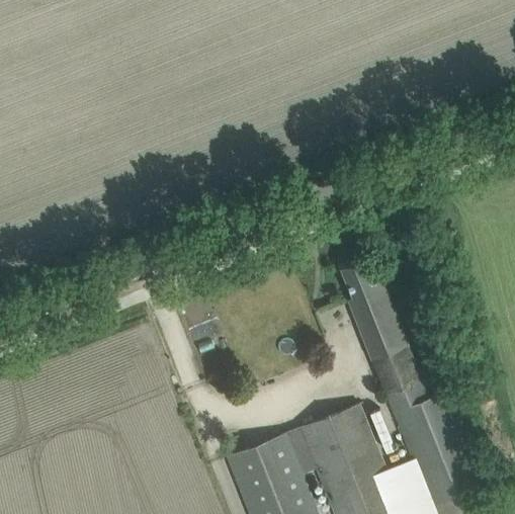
[(346,302),(370,361),(406,346),(375,270),(370,272),(365,260),(340,270),(351,300),(346,302)]
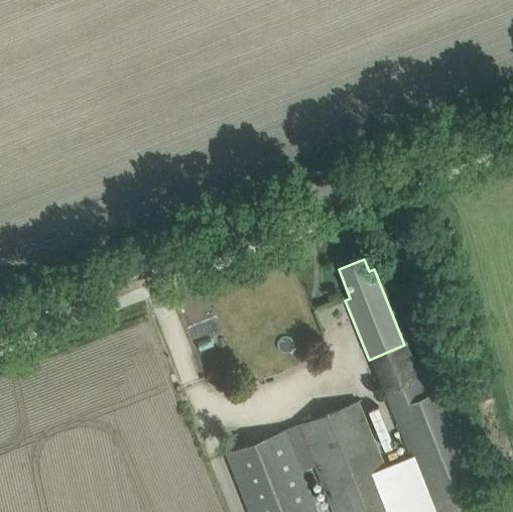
[(369,360),(382,393),(417,378),(404,345),(369,360)]
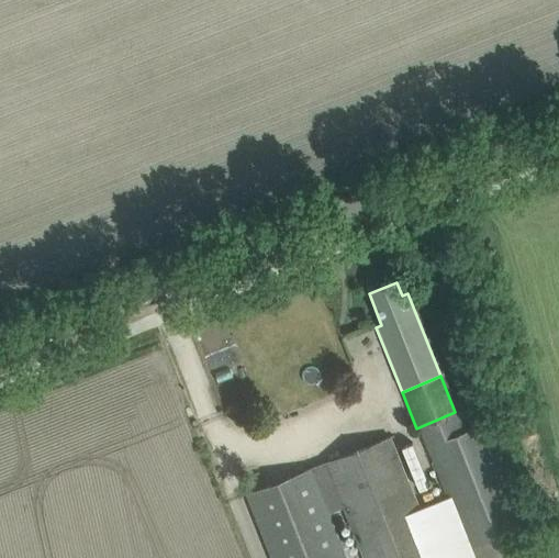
[(455,412),(416,428),(445,500),(416,512),(434,557),(538,557),(487,425),(464,434),(455,412)]
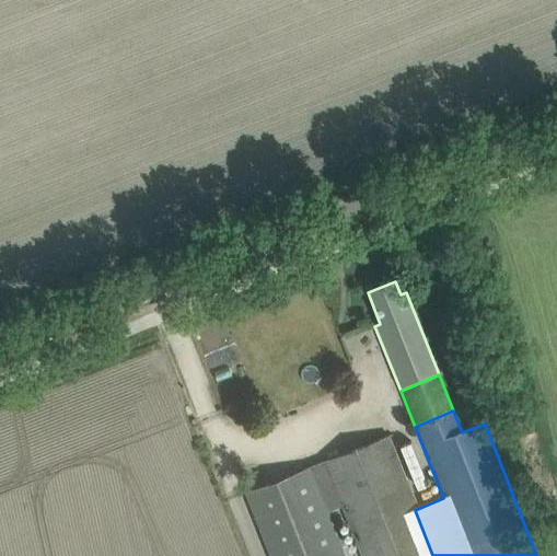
[(322,464),(358,555),(432,555),(415,510),(385,438),(322,464)]
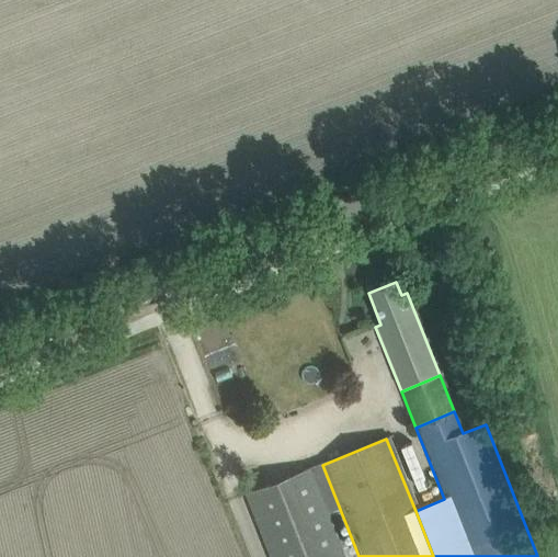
[(342,556),(308,470),(243,497),(266,556),(342,556)]
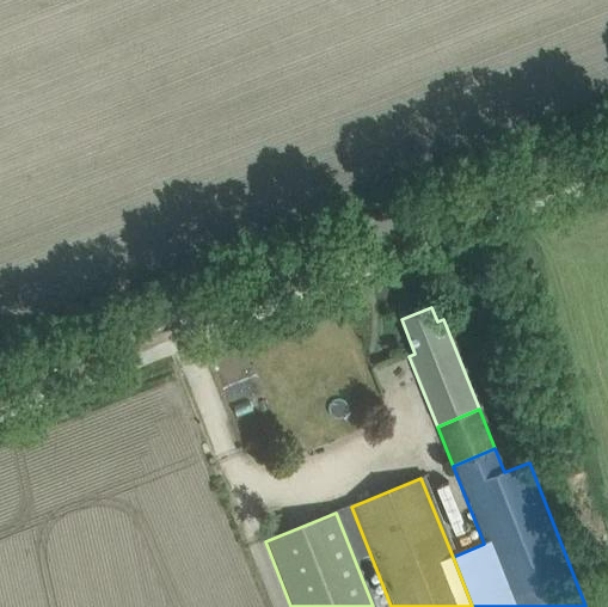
All buildings are outlined.
